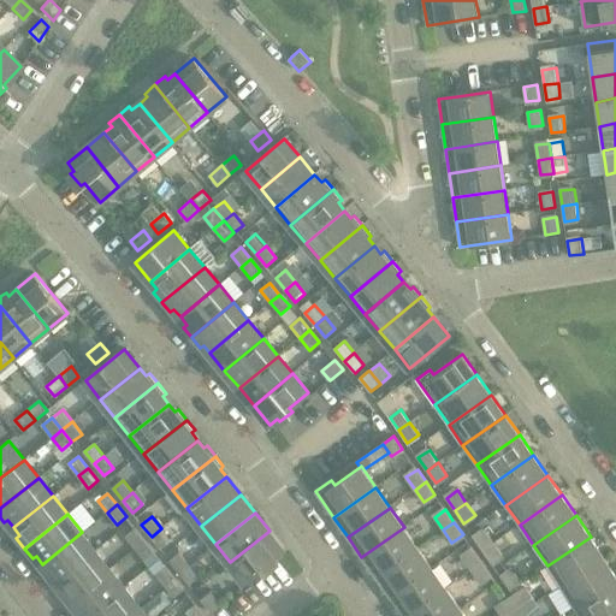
[(404,527),(361,557),(375,578),(418,548),(404,527)]
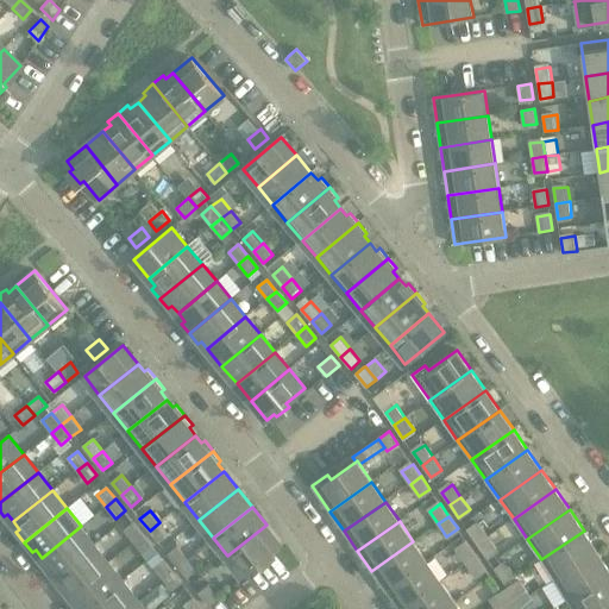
[(125,531),(135,542),(144,534),(135,522),(125,531)]
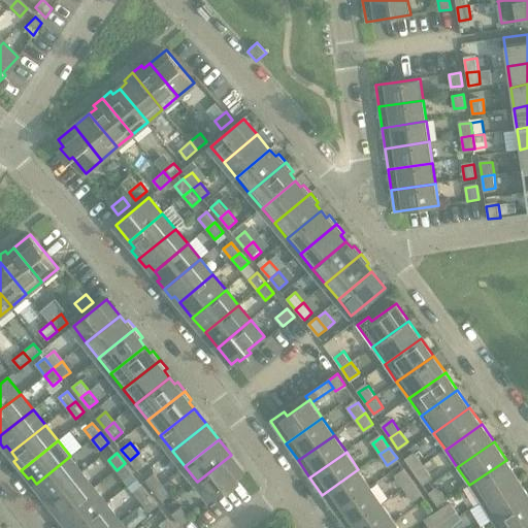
[(138,453),(130,460),(138,470),(146,463),(138,453)]
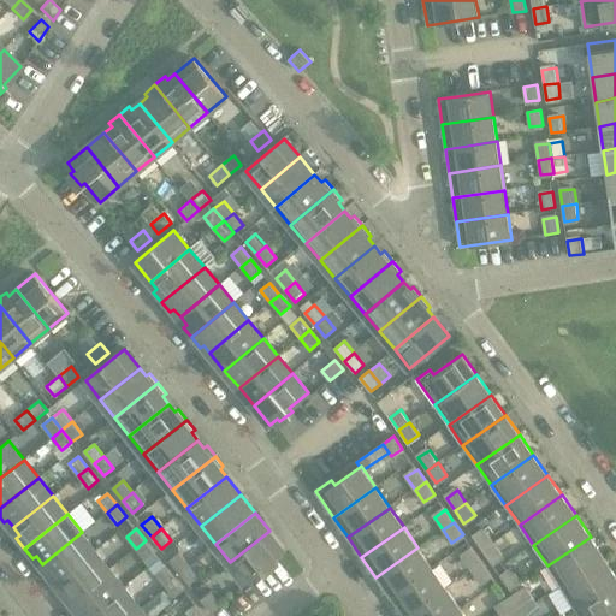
[(270,531),(230,562),(244,581),(264,567),(267,569),(279,560),(277,556),(284,550),(270,531)]
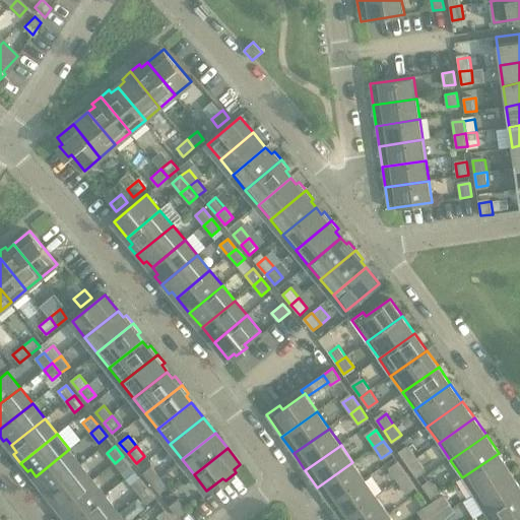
[(400,454),(407,464),(417,458),(409,448),(400,454)]
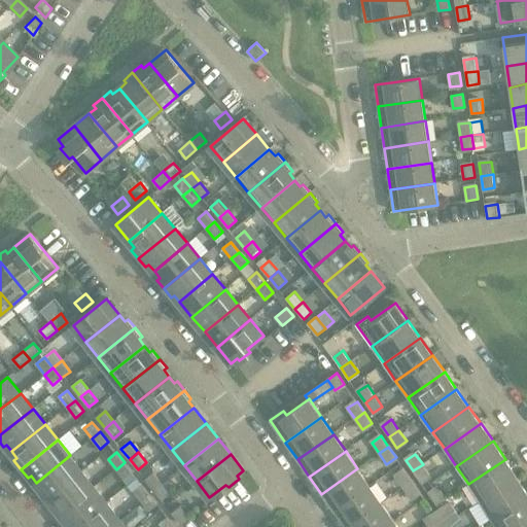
[(70,455),(36,483),(41,489),(38,491),(45,500),(81,471),(70,455)]
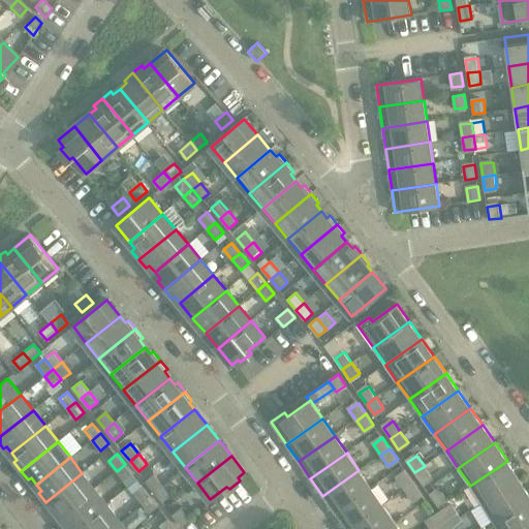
[(507,461),(470,486),(481,503),(520,479),(507,461)]
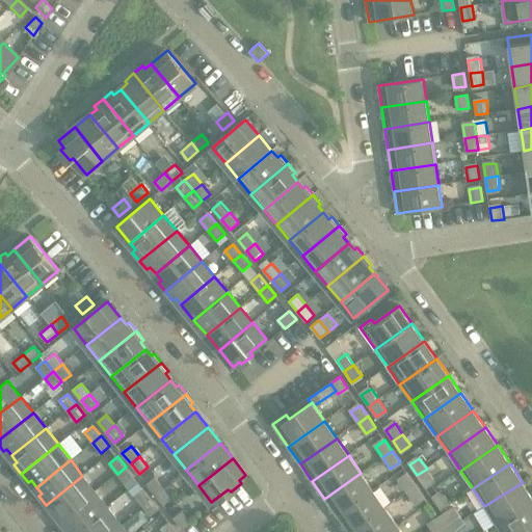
[(126,467),(117,474),(126,484),(134,478),(126,467)]
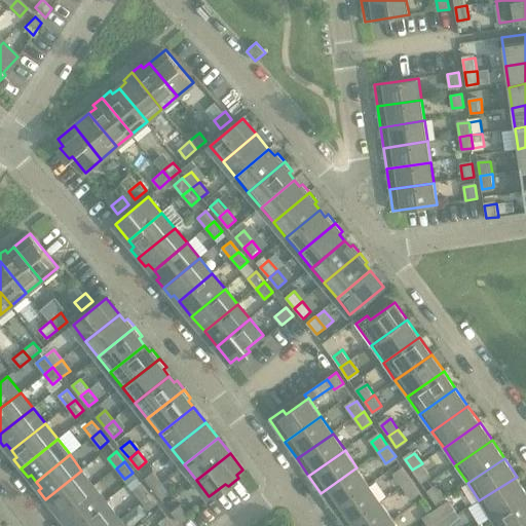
[(422,463),(412,470),(420,481),(429,474),(422,463)]
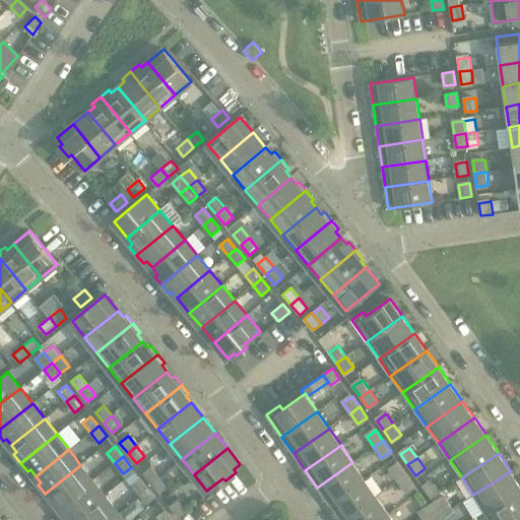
[(352,462),(317,488),(329,504),(365,479),(352,462)]
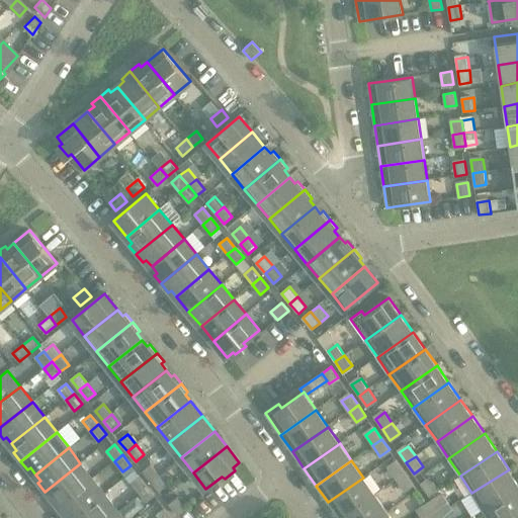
[(389,468),(396,480),(406,472),(398,462),(389,468)]
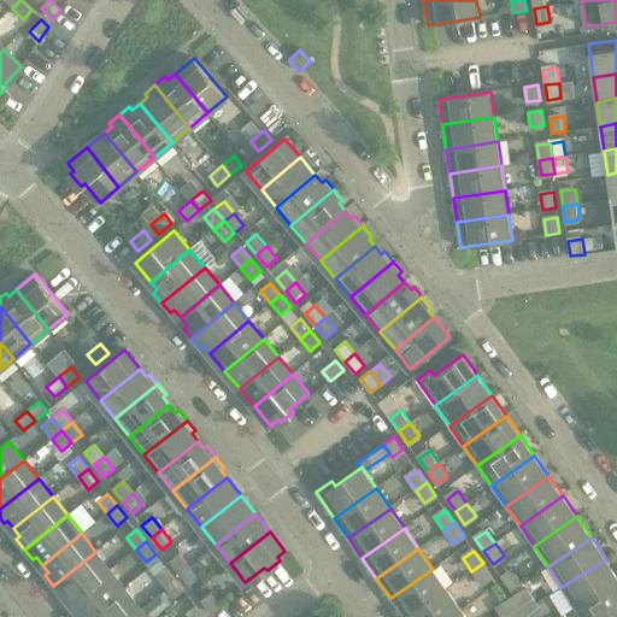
[(95,552),(53,586),(62,597),(64,593),(71,601),(111,570),(95,552)]
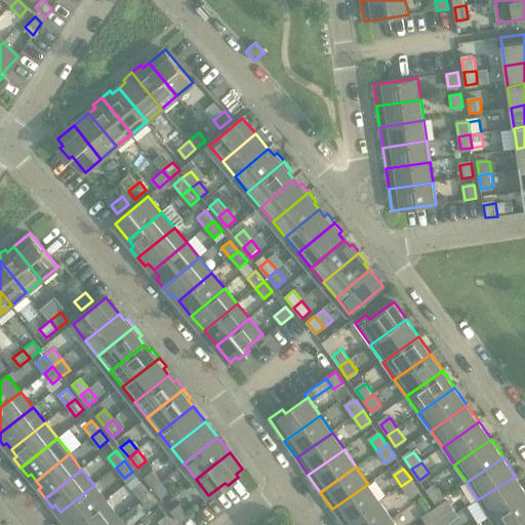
[(145,478),(153,488),(161,481),(153,471),(145,478)]
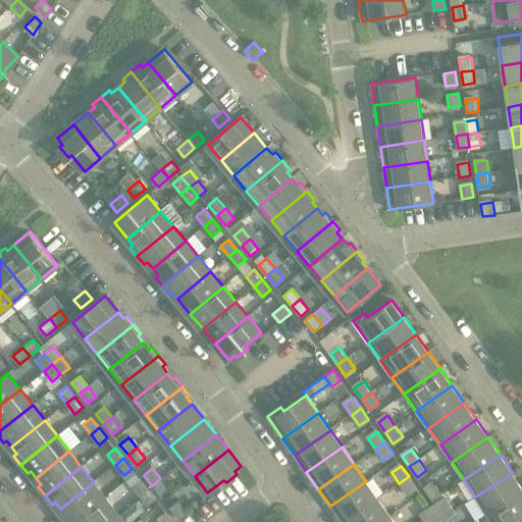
[(521,487),(513,473),(475,497),(486,514),(521,491),(521,487)]
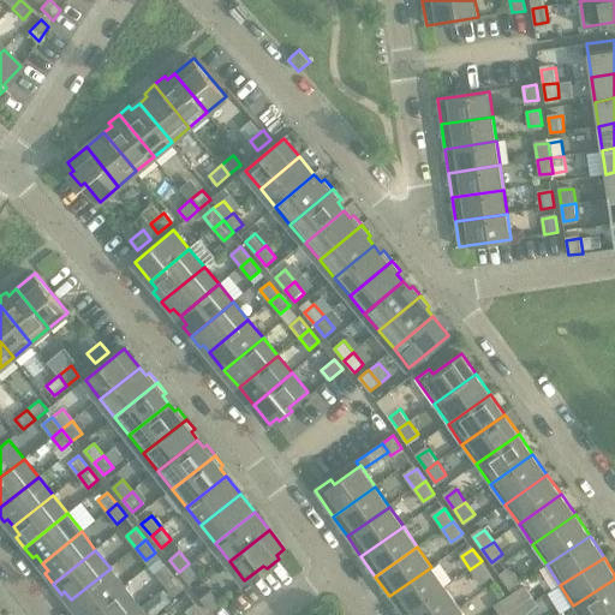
[(482,561),(470,569),(479,581),(490,574),(482,561)]
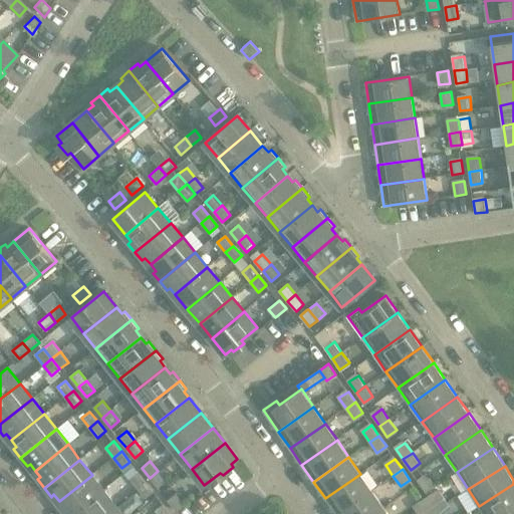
[(129,478),(138,488),(146,481),(138,471),(129,478)]
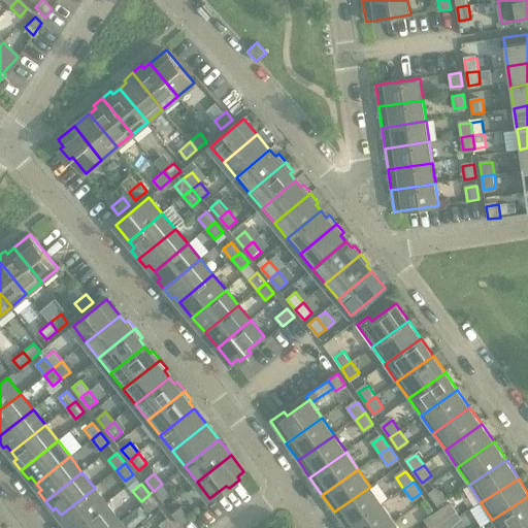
[(162,484),(154,491),(162,501),(171,495),(162,484)]
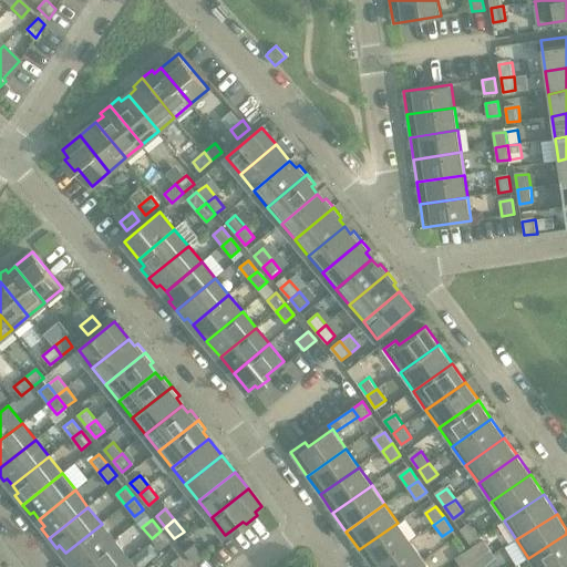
[(398,523),(359,549),(370,566),(373,566),(411,540),(398,523)]
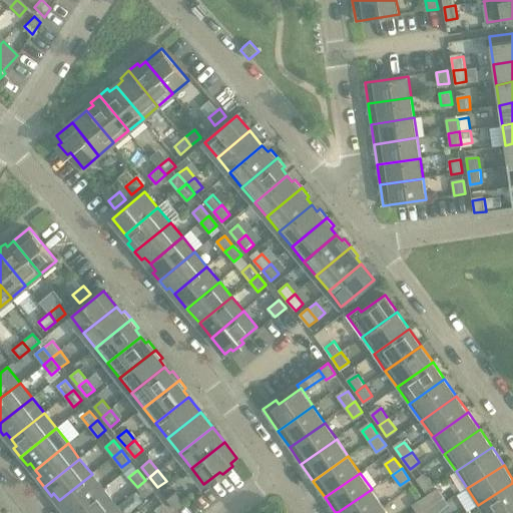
[(92,474),(59,500),(69,512),(73,512),(103,489),(92,474)]
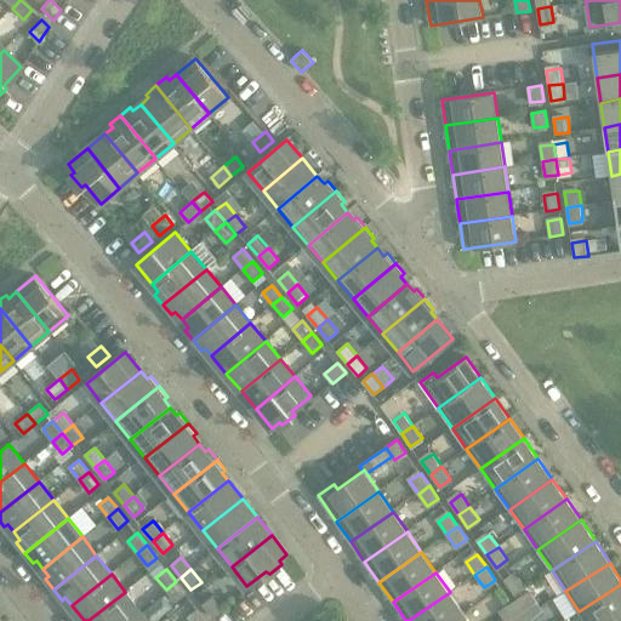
[(518,575),(506,582),(516,594),(527,587),(518,575)]
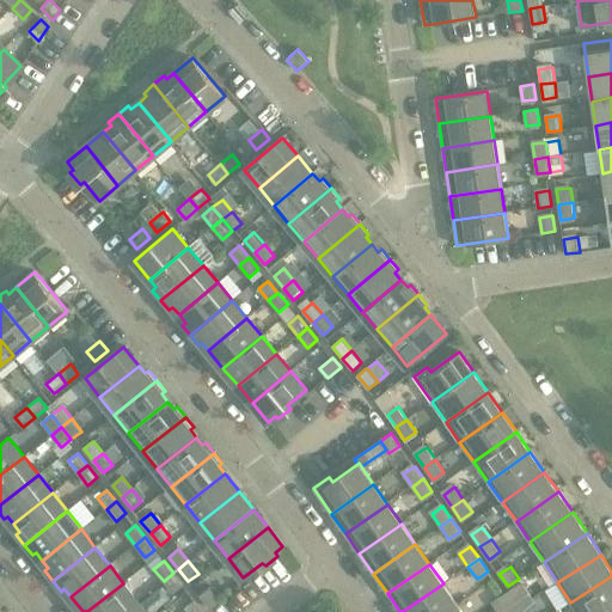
[(173,573),(164,581),(173,593),(183,586),(173,573)]
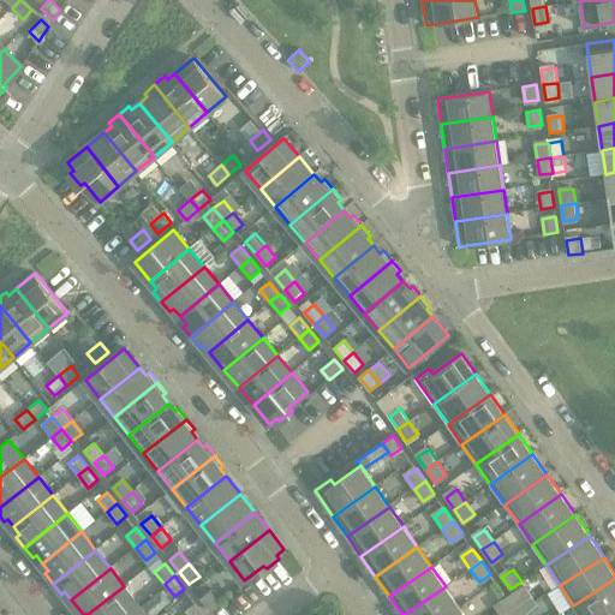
[(614,579),(573,605),(578,614),(603,614),(614,608),(614,579)]
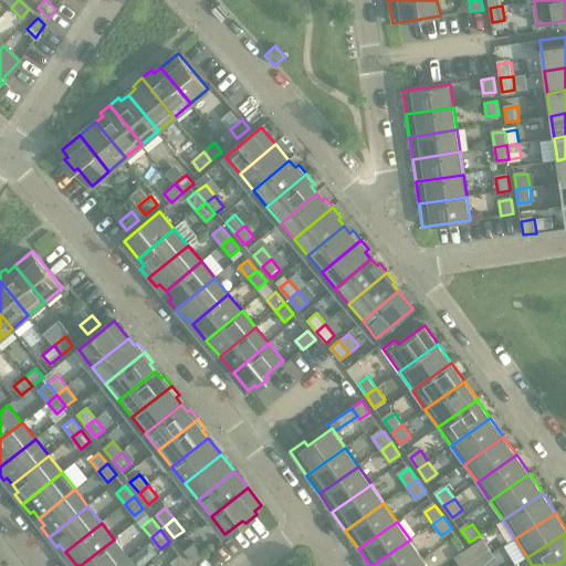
[(114,540),(81,565),(114,565),(127,556),(114,540)]
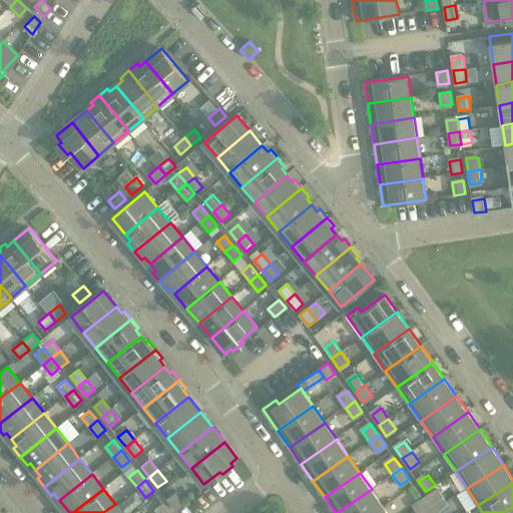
[(372,489),(338,512),(373,512),(384,506),(372,489)]
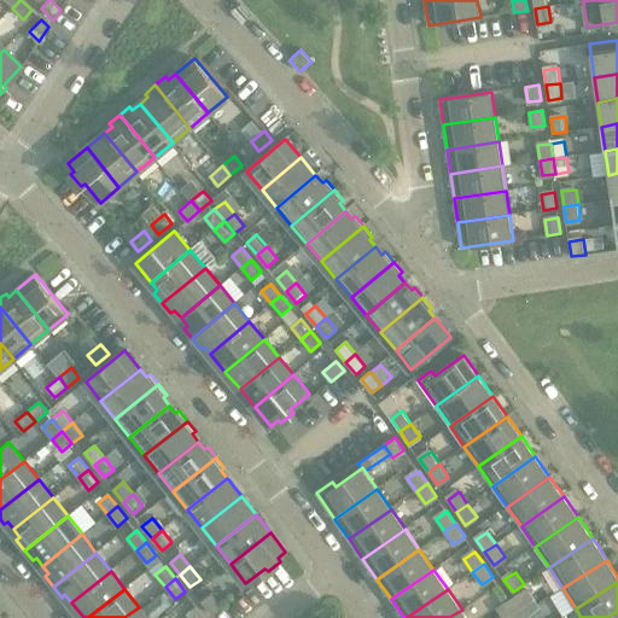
[(530,590),(514,601),(519,610),(535,599),(530,590)]
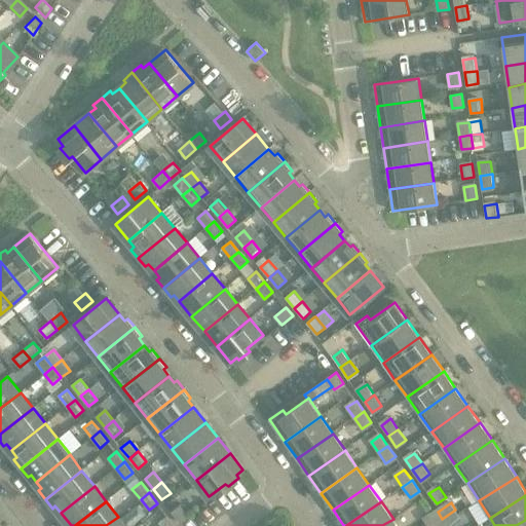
[(181,524),(189,517),(180,505),(172,512),(181,524)]
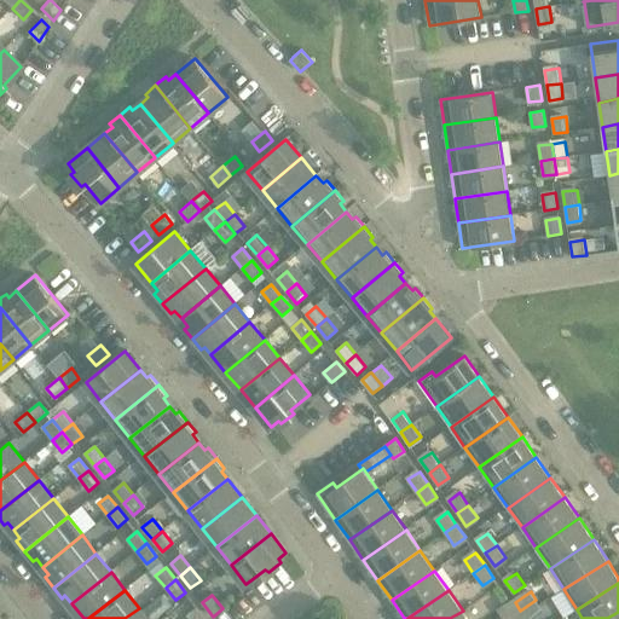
[(536,600),(520,611),(526,618),(542,609),(536,600)]
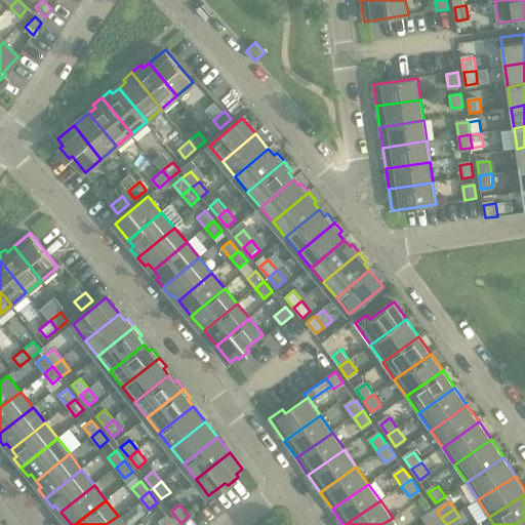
[(423,519),(427,524),(430,524),(441,518),(437,511),(423,519)]
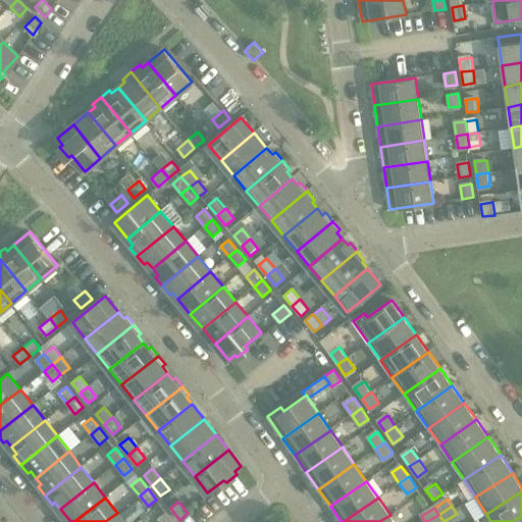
[(157,519),(160,521),(173,521),(166,512),(157,519)]
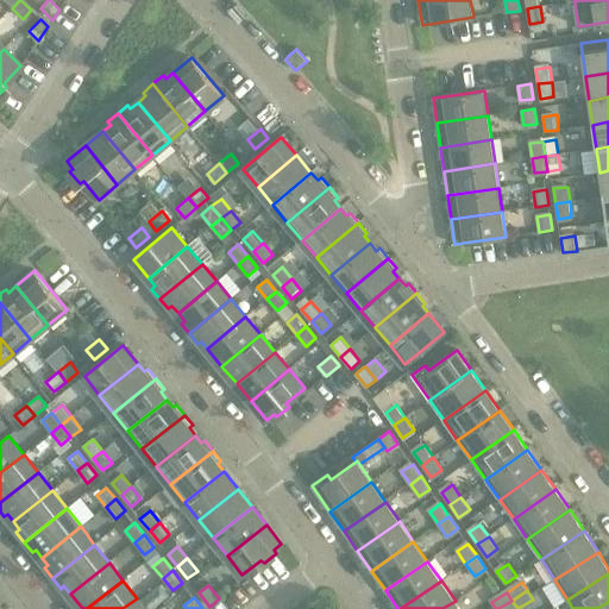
[(145,608),(137,598),(123,608),(145,608)]
